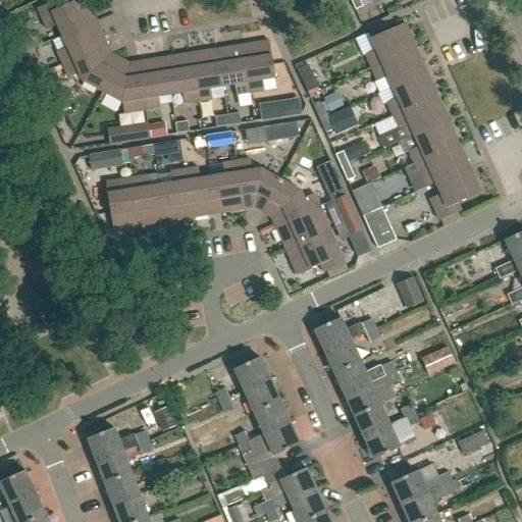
[(62,37),(94,22),(91,15),(93,14),(86,0),(79,0),(61,8),(57,0),(37,9),(47,31),(57,25),(62,37)]
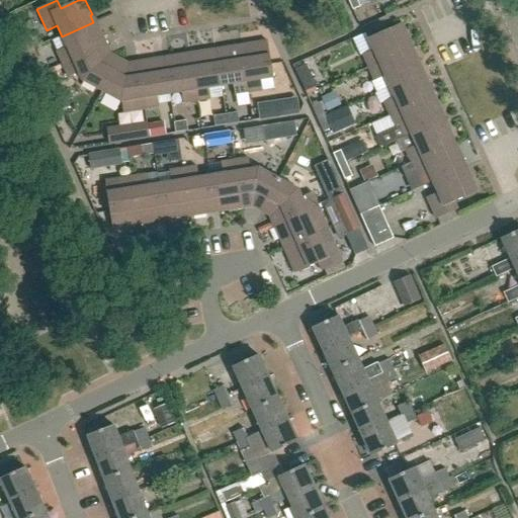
[(356,0),(347,0),(352,11),(360,7),(356,0)]
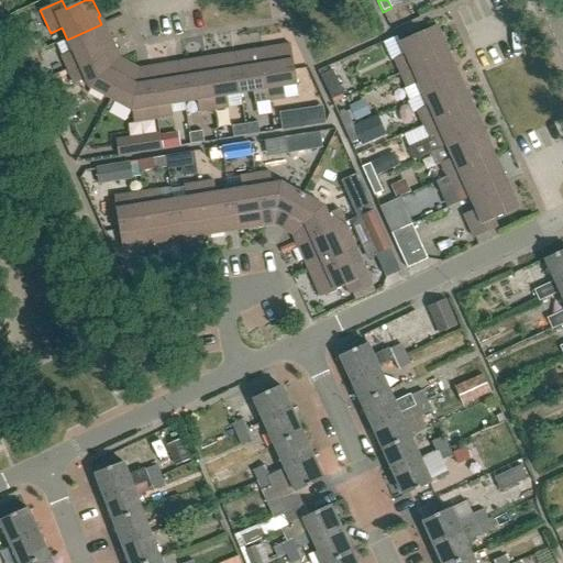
[(67,70),(116,50),(107,32),(105,33),(101,24),(67,40),(73,52),(61,57),(67,70)]
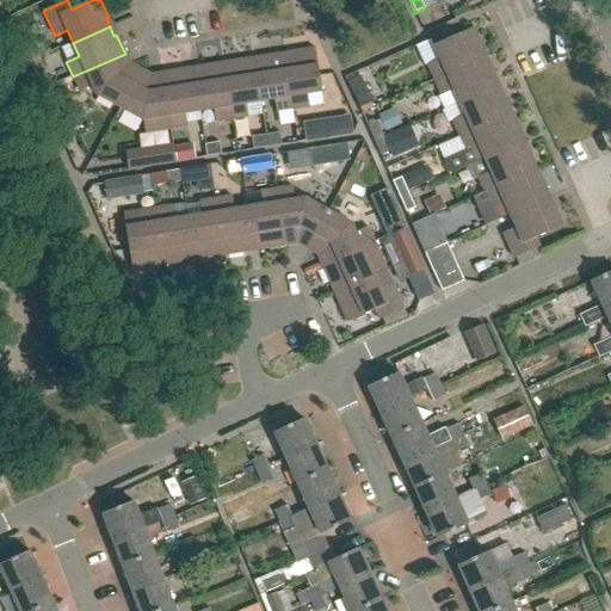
[(434,80),(487,57),(477,37),(475,38),(471,30),(474,30),(474,28),(433,45),(439,60),(427,66),(434,80)]
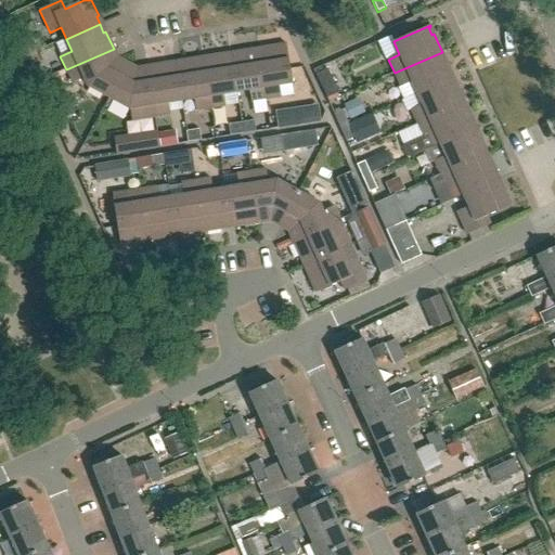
[(26,57),(36,53),(30,41),(21,44),(26,57)]
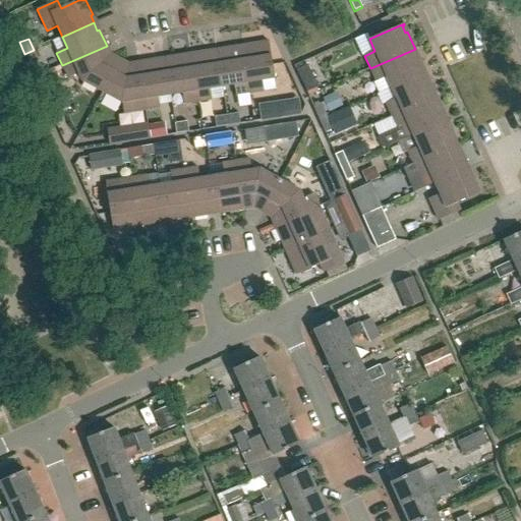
[(241,46),(249,94),(264,92),(262,80),(274,78),(269,42),(267,42),(268,45),(259,46),(259,44),(241,46)]
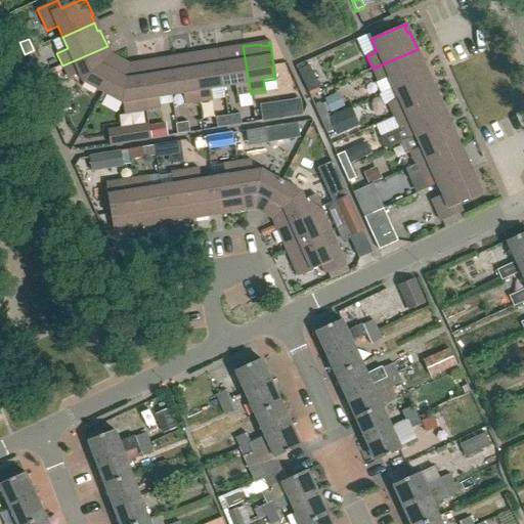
[(102,92),(119,61),(110,56),(105,47),(107,46),(62,66),(69,79),(79,74),(82,82),(102,92)]
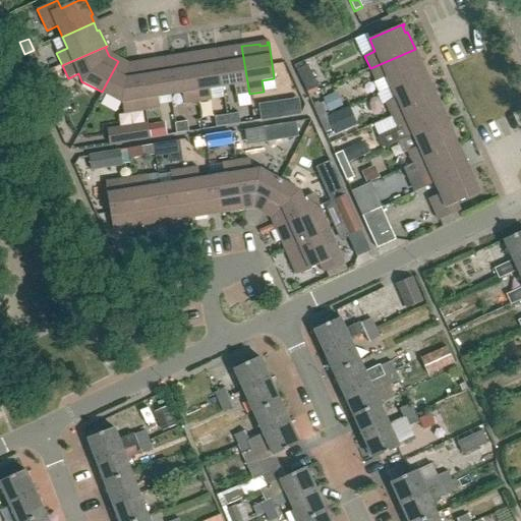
[(235,97),(249,94),(241,46),(224,49),(224,51),(216,53),(222,87),(234,85),(235,97)]
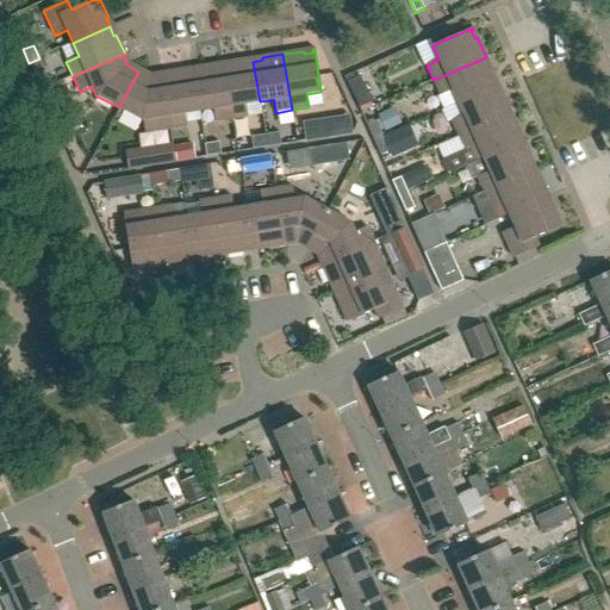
[(459,103),(496,86),(492,78),(495,76),(486,57),(434,80),(440,95),(453,91),(459,103)]
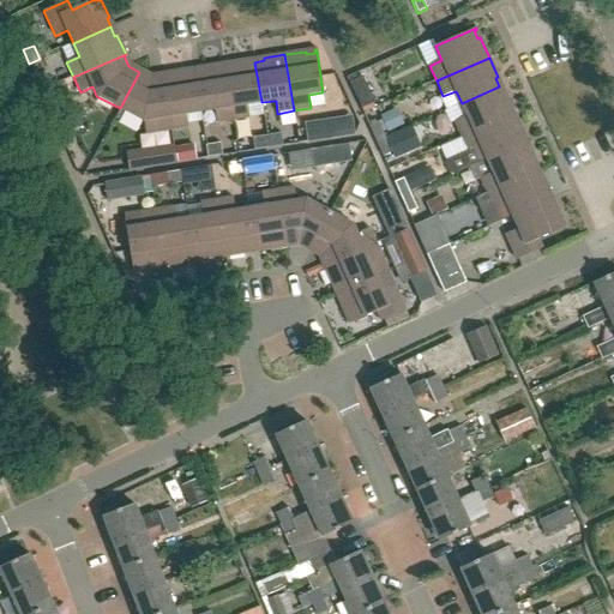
[(40,59),(29,64),(34,77),(46,72),(40,59)]
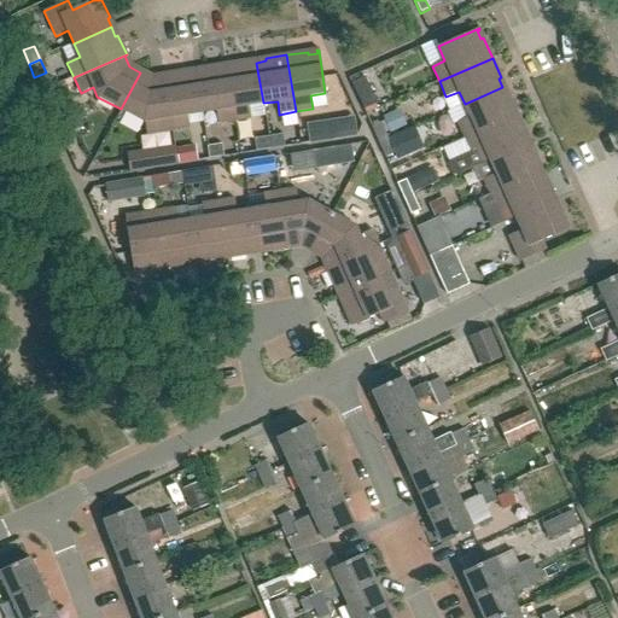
[(263,103),(256,63),(246,64),(246,62),(226,64),(234,122),(251,118),(249,105),(263,103)]
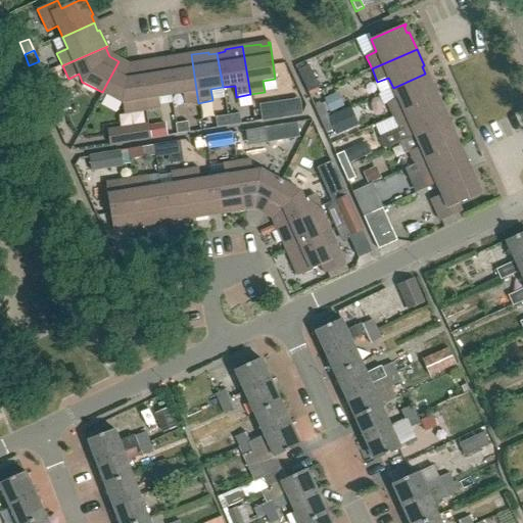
[(184,105),(198,103),(191,54),(173,57),(174,59),(164,61),(171,96),(183,94),(184,105)]
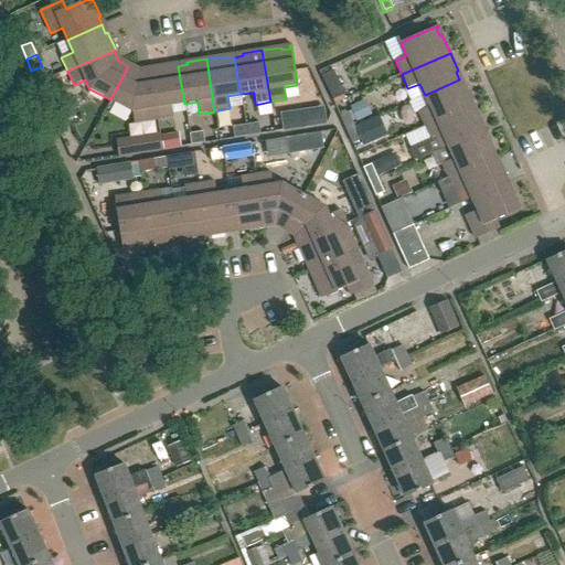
[(184,104),(178,66),(169,67),(169,65),(150,68),(158,120),(173,118),(171,105),(184,104)]
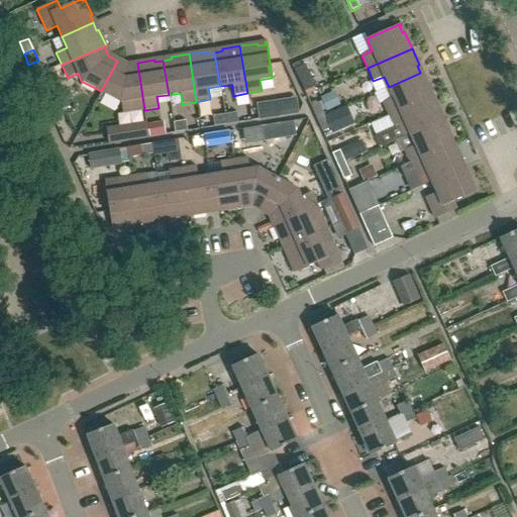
[(144,110),(137,63),(136,63),(136,65),(127,66),(117,61),(101,91),(120,102),(129,101),(130,112),(144,110)]
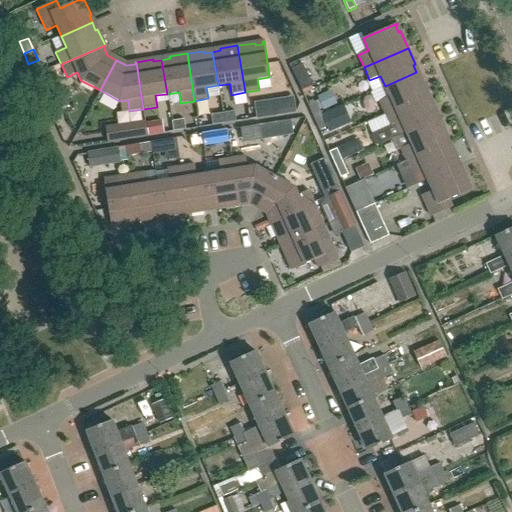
[(312,86),(302,65),(291,69),(301,91),(312,86)]
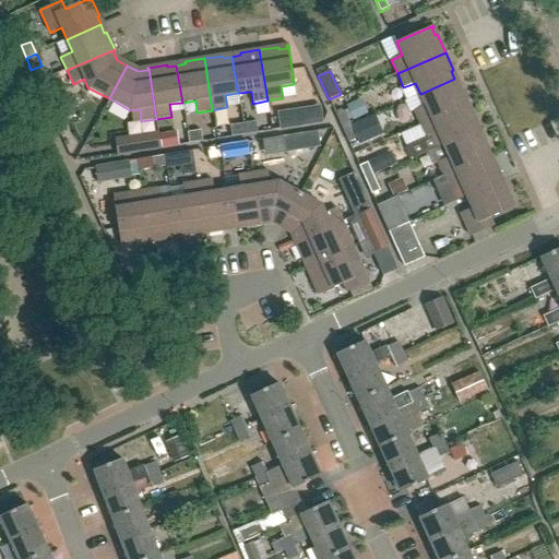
[(420,126),(468,104),(461,85),(459,86),(454,79),(420,94),(425,106),(414,111),(420,126)]
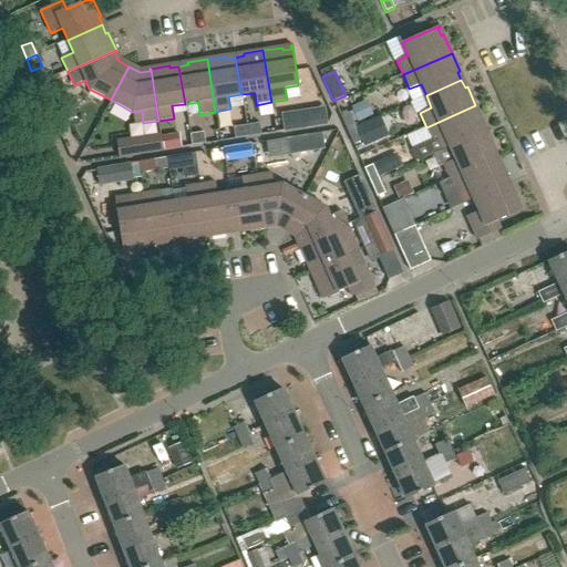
[(450,147),(484,132),(481,124),(483,123),(475,105),(426,127),(432,140),(411,148),(418,163),(442,152),(450,147)]
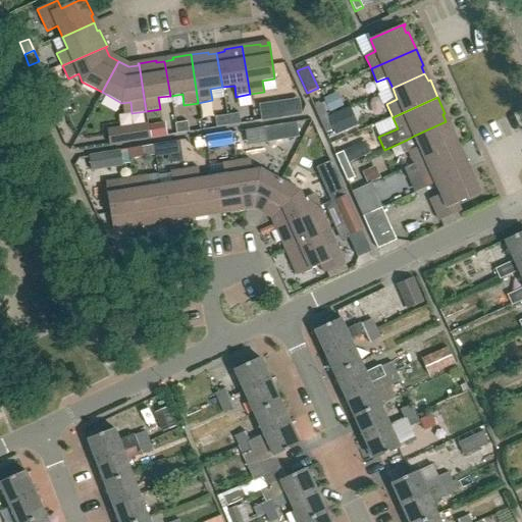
[(277,101),(258,104),(260,121),(280,118),(277,101)]
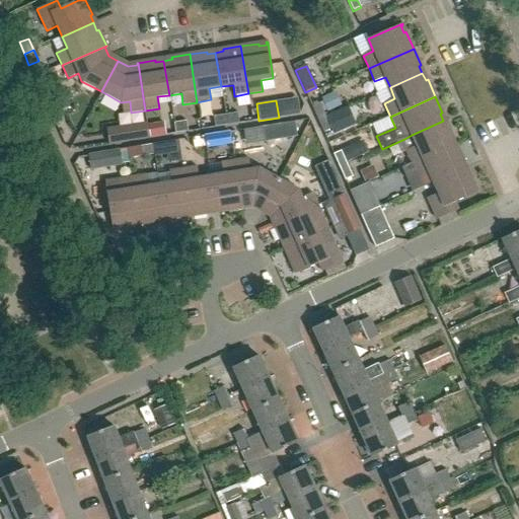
[(318,121),(325,117),(319,103),(312,107),(318,121)]
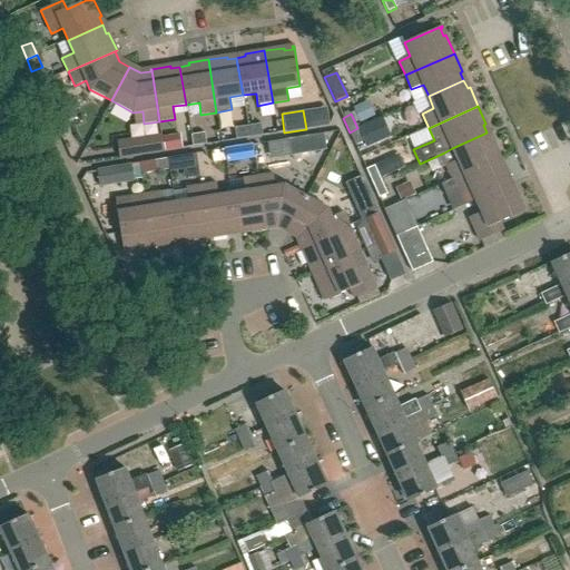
[(380,119),(357,128),(364,143),(385,133),(380,119)]
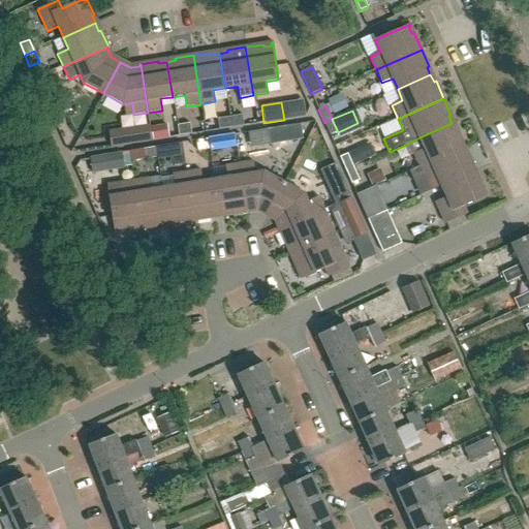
[(229,118),(231,128),(244,126),(242,116),(229,118)]
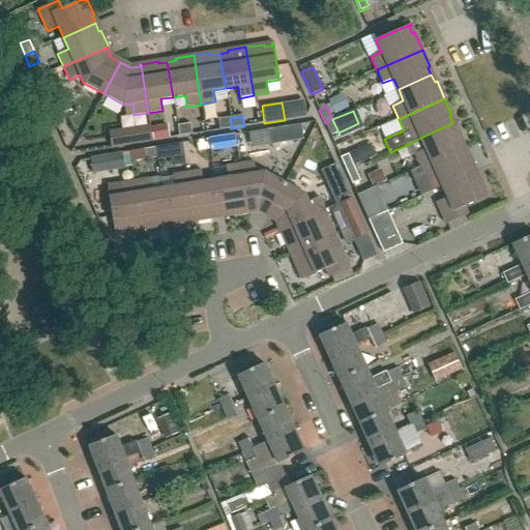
[(219,130),(232,128),(230,118),(217,119),(219,130)]
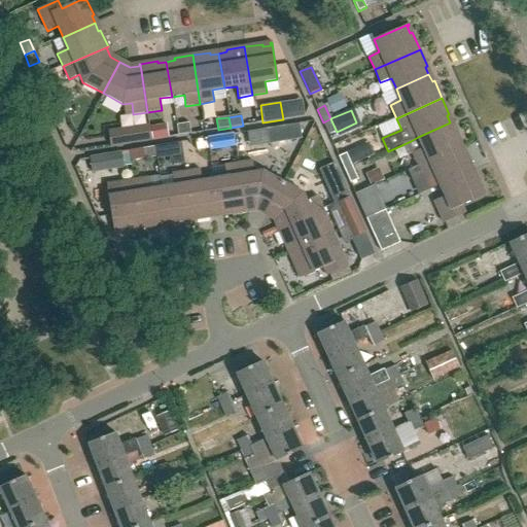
[(330,118),(323,123),(328,135),(337,132),(330,118)]
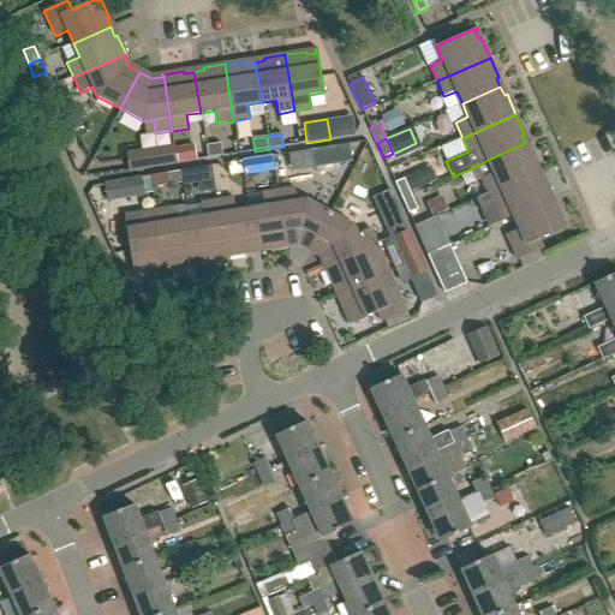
[(210,157),(225,155),(222,143),(208,145),(210,157)]
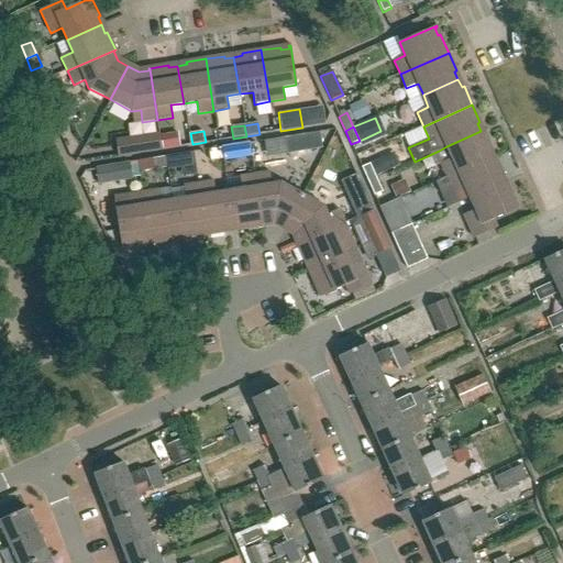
[(446,178),(495,156),(487,139),(485,139),(481,131),(446,146),(452,158),(440,164),(446,178)]
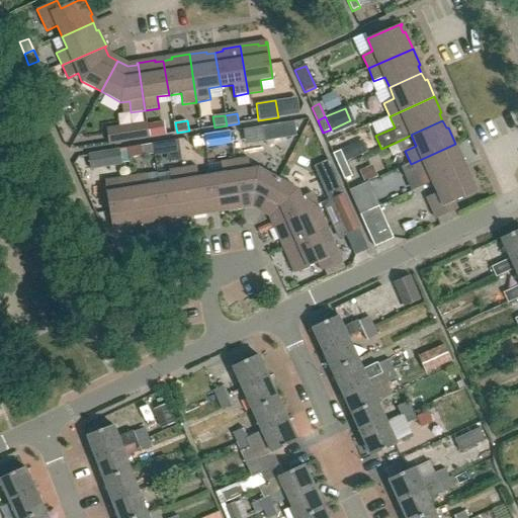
[(148,124),(149,138),(166,136),(164,122),(148,124)]
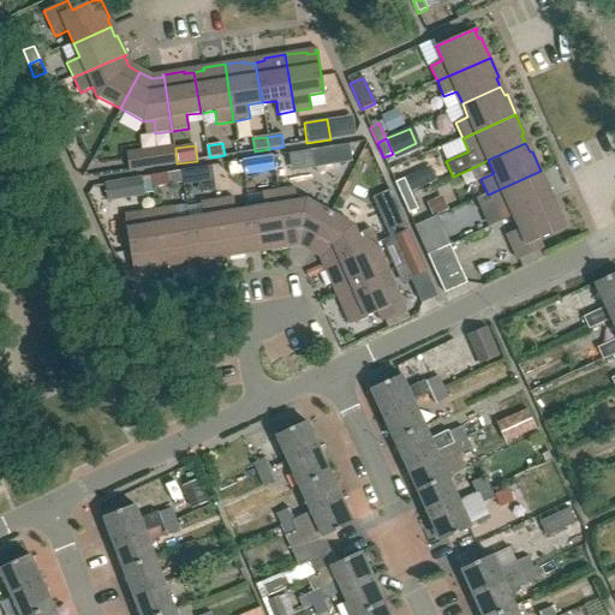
[(350,145),(330,149),(334,166),(352,163),(350,145)]
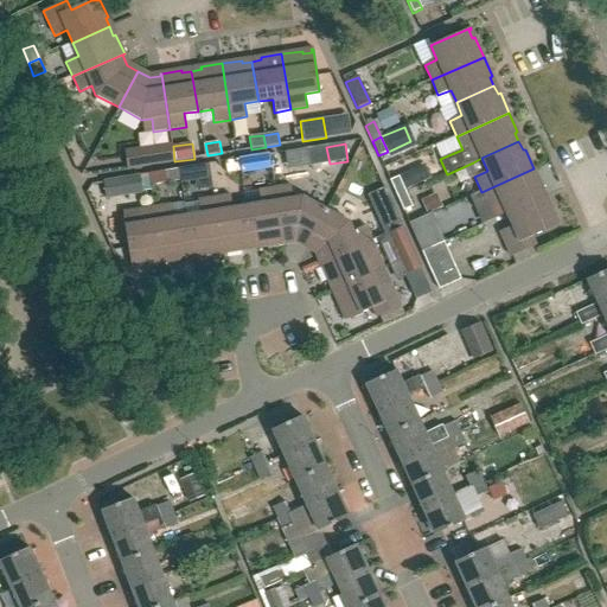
[(144,153),(146,166),(174,161),(172,148),(144,153)]
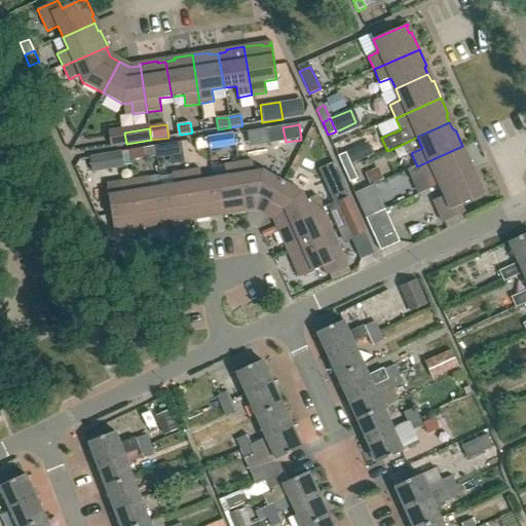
[(248,143),(261,141),(259,130),(247,133),(248,143)]
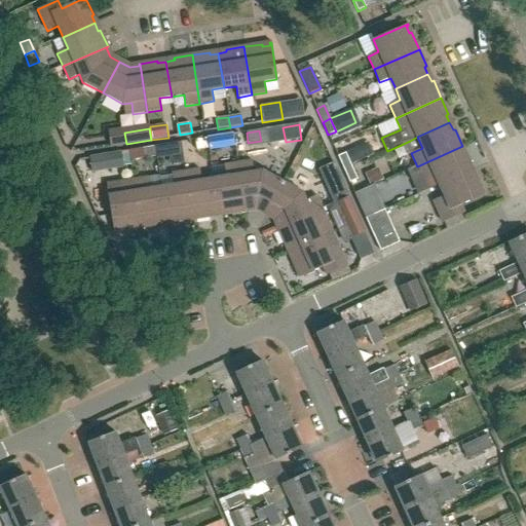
[(207,139),(209,149),(221,147),(220,137),(207,139)]
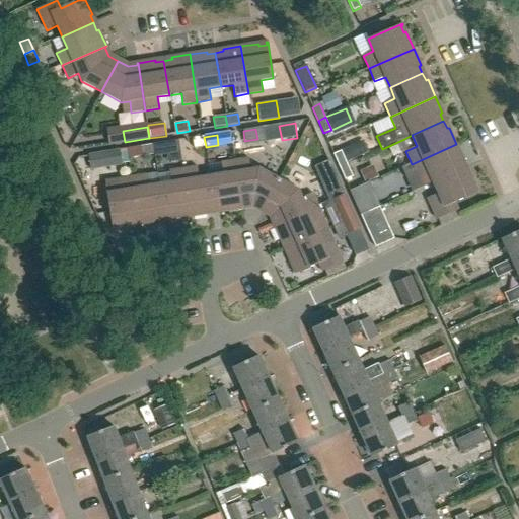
[(194,149),(206,147),(204,137),(193,138),(194,149)]
